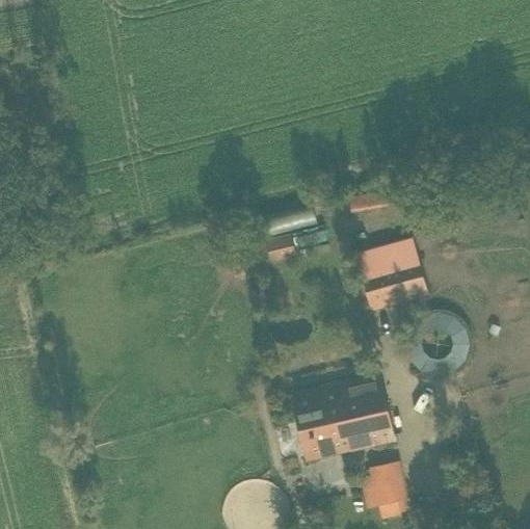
[(315,209),(275,218),(279,233),(318,223),(315,209)]
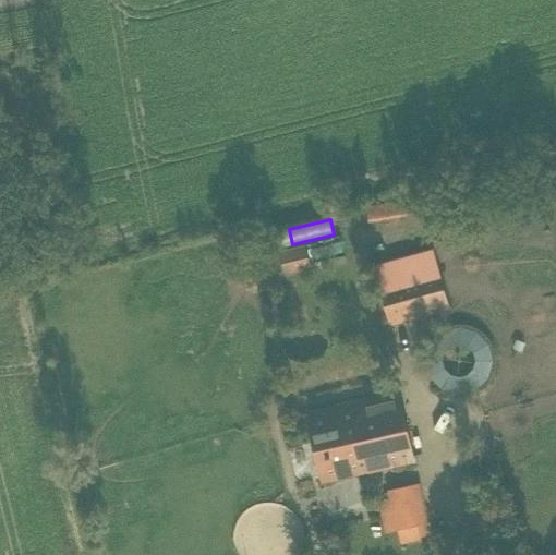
[(302,246),(276,253),(281,273),(306,265),(302,246)]
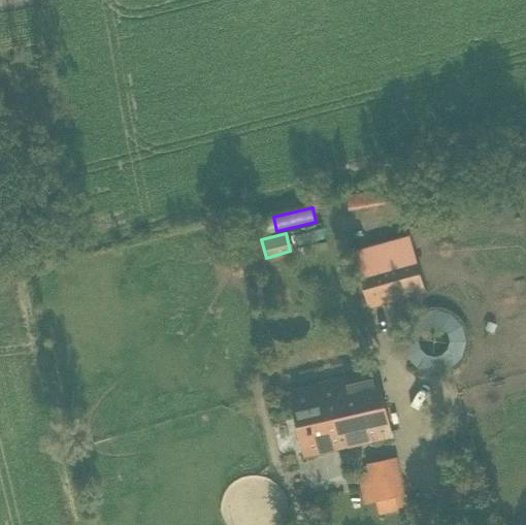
[(414,261),(358,276),(367,308),(422,293),(414,261)]
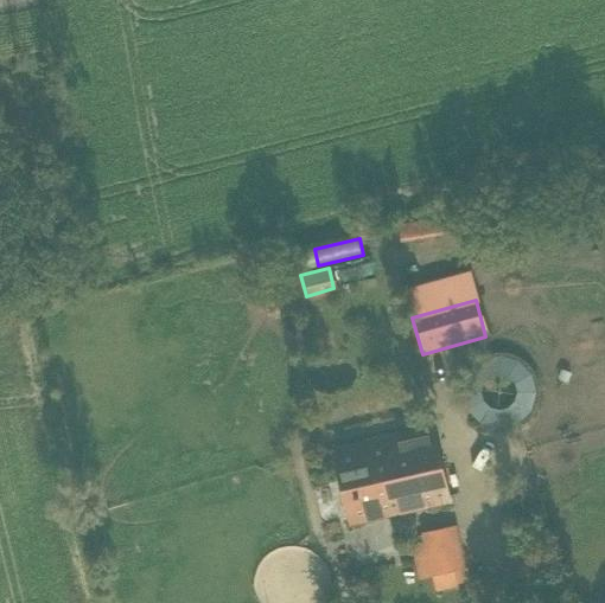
[(298,329),(284,333),(288,354),(299,351),(303,345),(298,329)]
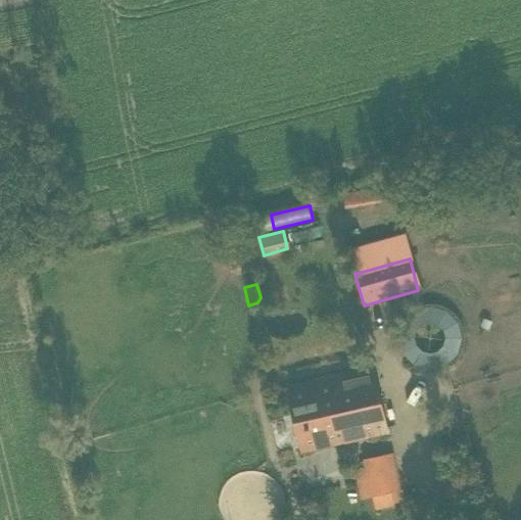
[(420,373),(435,361),(418,340),(403,352),(420,373)]
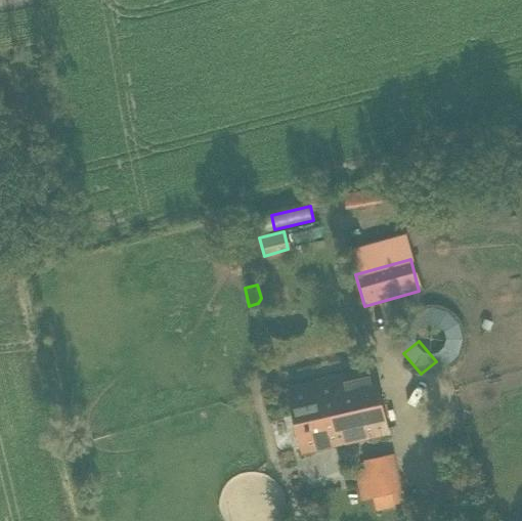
[(303,454),(390,435),(376,373),(290,392),(303,454)]
